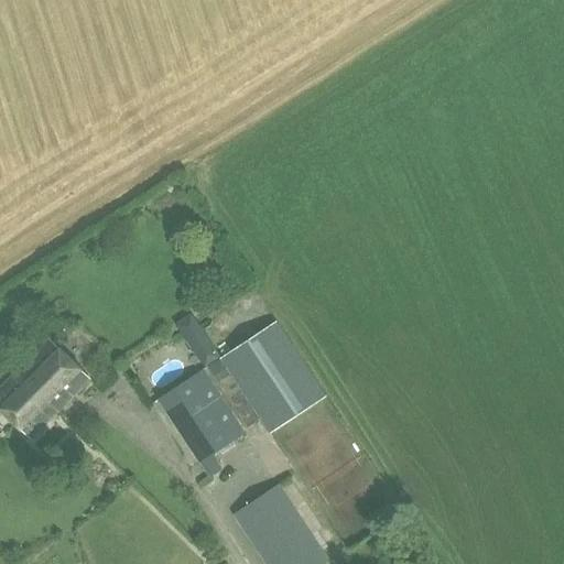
[(174,324),(184,337),(199,326),(190,312),(174,324)]
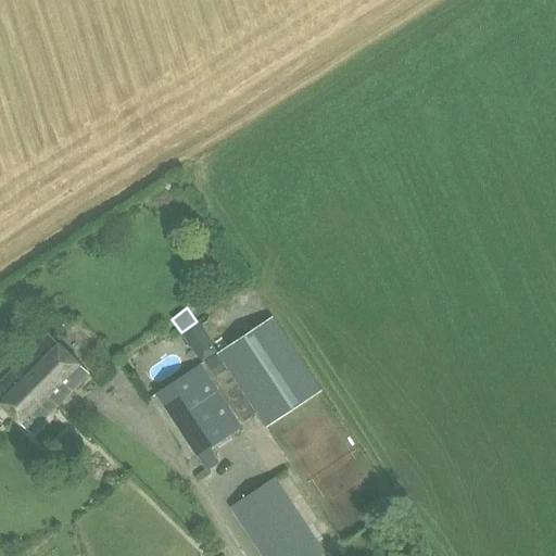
[(258,415),(267,428),(321,391),(273,317),(206,362),(245,422),(258,415)]
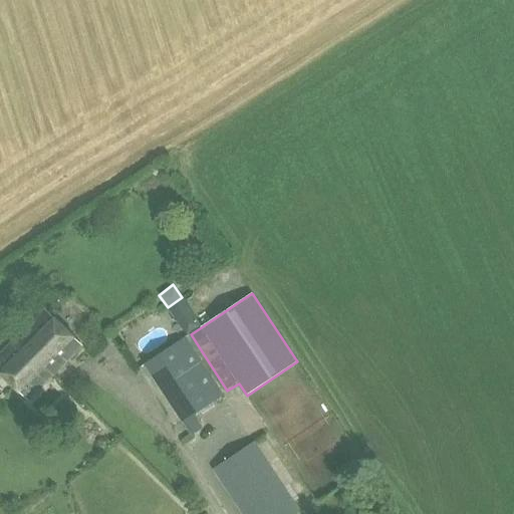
[(45,309),(17,338),(53,373),(81,345),(45,309)]
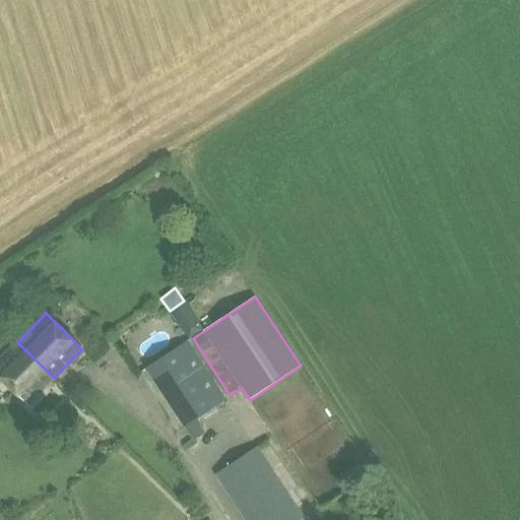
[(0,377),(28,405),(54,378),(17,342),(0,360),(0,377)]
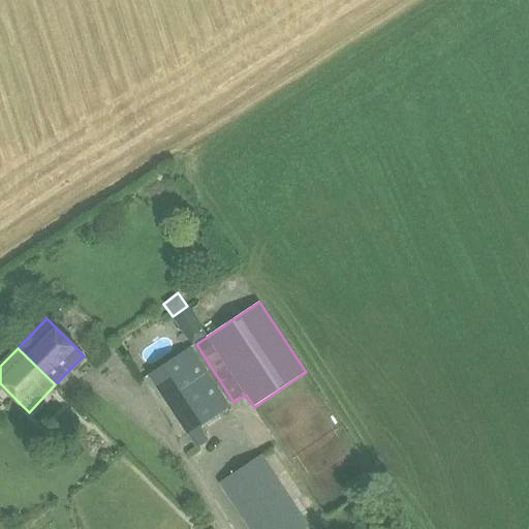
[(149,375),(196,446),(207,439),(197,426),(228,405),(190,348),(149,375)]
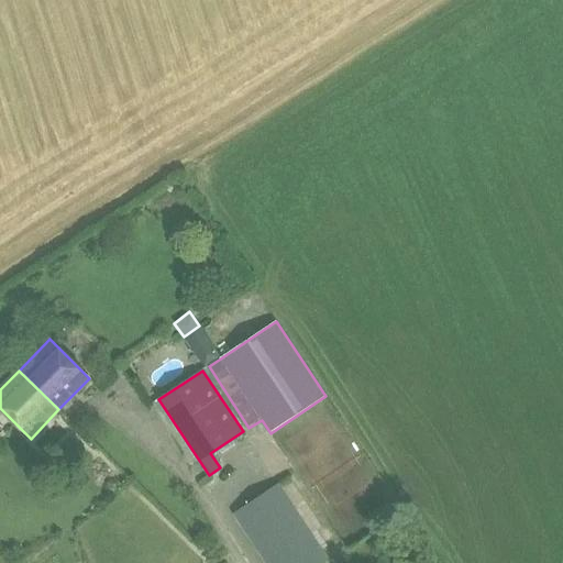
[(234,514),(266,562),(324,562),(329,561),(322,551),(330,545),(319,529),(312,533),(312,532),(321,527),(289,478),(234,514)]
